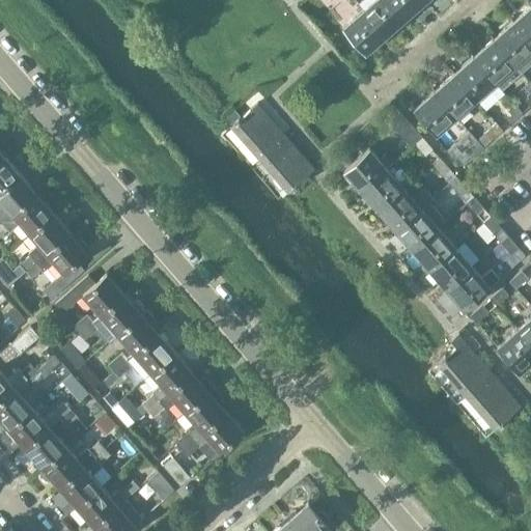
[(389,0),(374,0),(363,10),(386,36),(406,19),(389,0)]
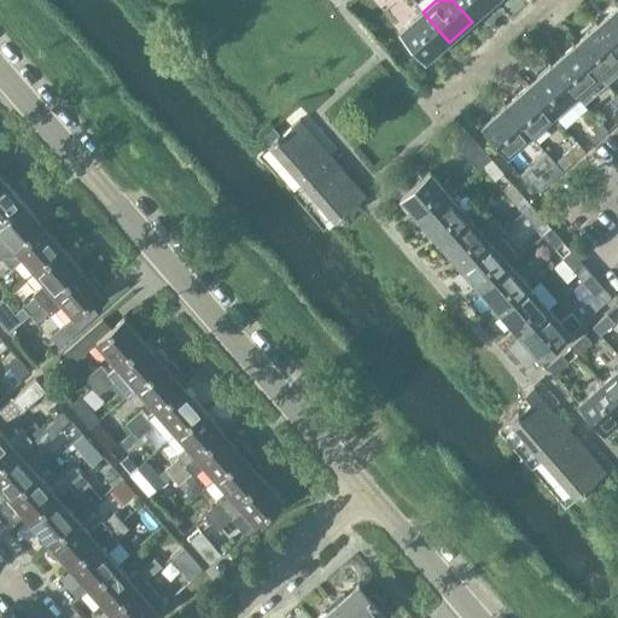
[(493,0),(453,0),(472,22),(495,1),(493,0)]
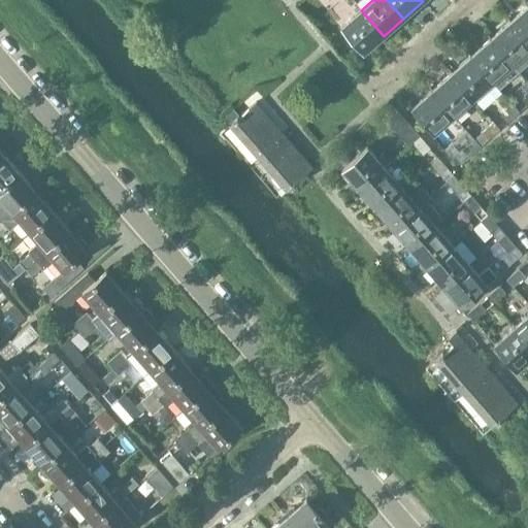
[(527,6),(509,23),(527,42),(527,6)]
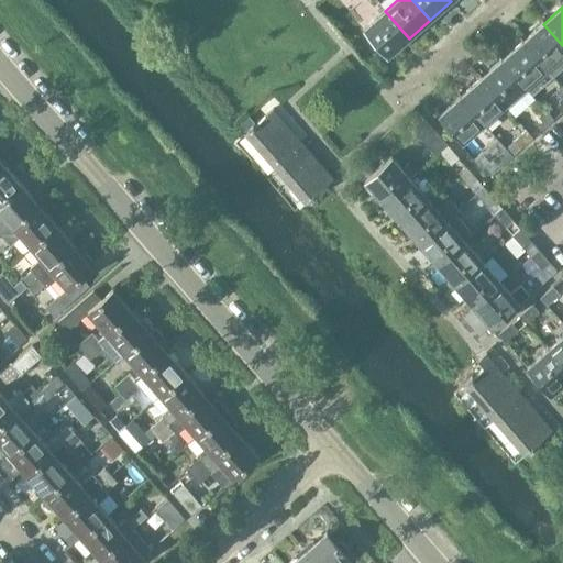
[(409,39),(385,11),(364,30),(388,57),(409,39)]
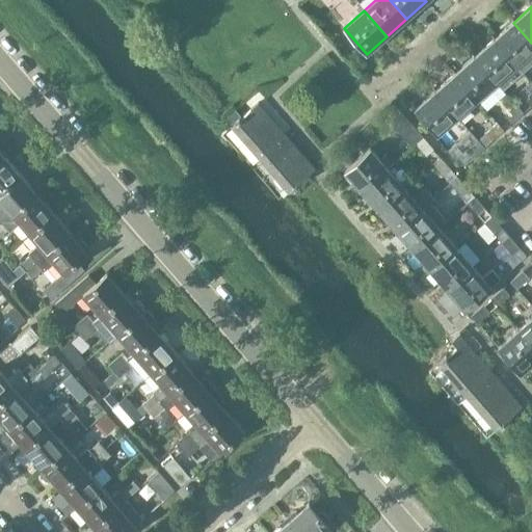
[(494,41),(516,65),(524,74),(531,65),(531,43),(513,23),(494,41)]
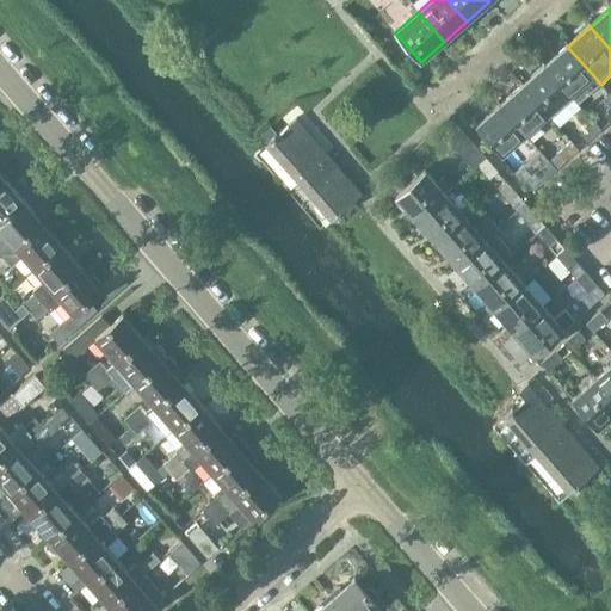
[(567,47),(545,66),(572,94),(593,75),(567,47)]
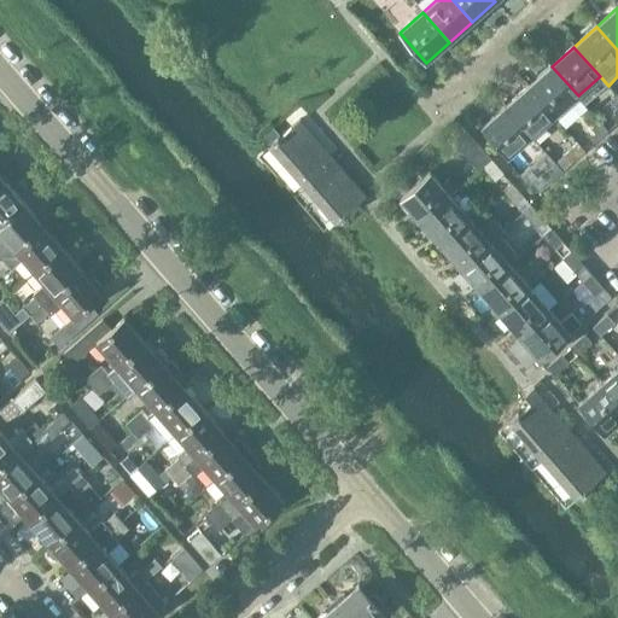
[(552,66),(529,86),(555,116),(578,95),(552,66)]
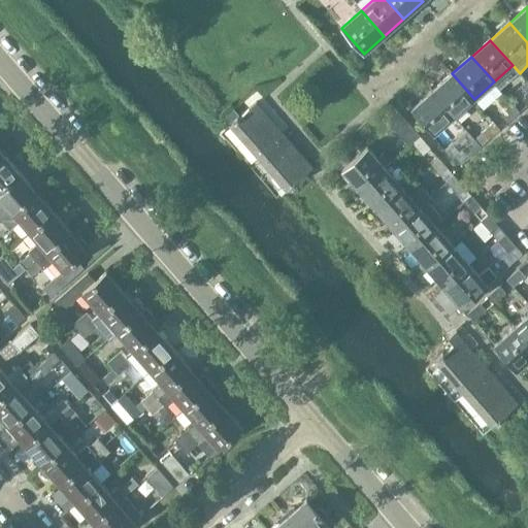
[(452,73),(432,91),(455,116),(474,99),(452,73)]
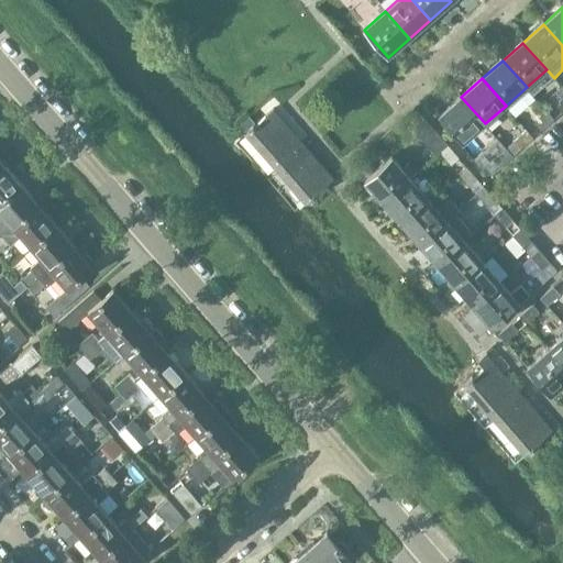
[(485,123),(461,97),(440,116),(463,143),(485,123)]
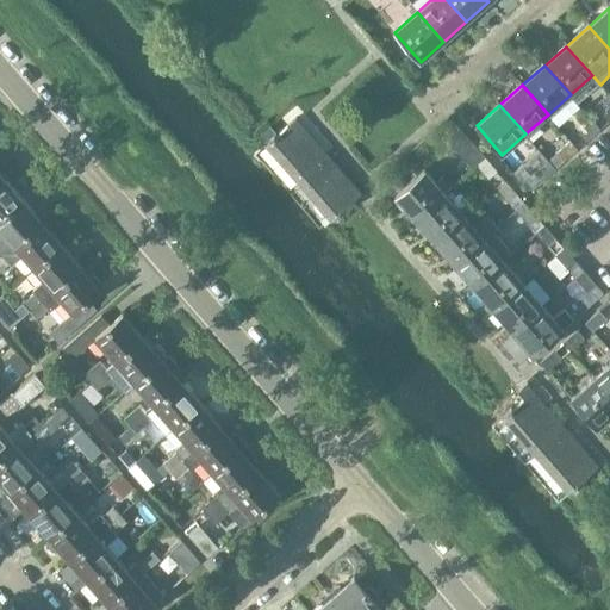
[(266,145),(299,184),(329,156),(302,125),(296,119),(288,125),(266,145)]
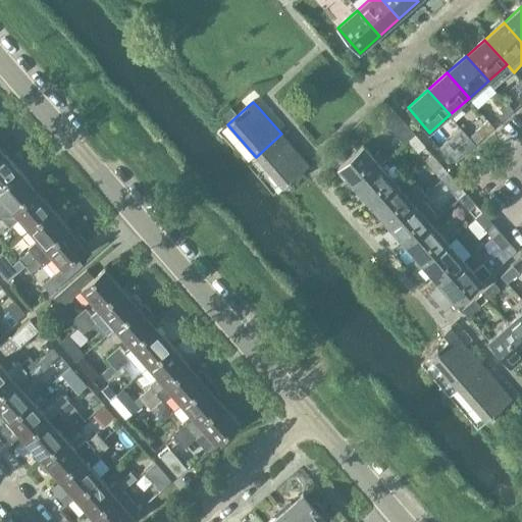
[(496,114),(503,121),(514,110),(508,103),(496,114)]
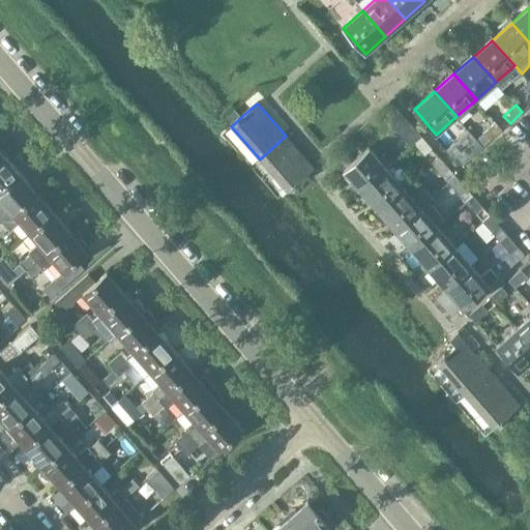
[(227,115),(224,117),(230,124),(239,115),(234,109),(229,113),(227,115)]
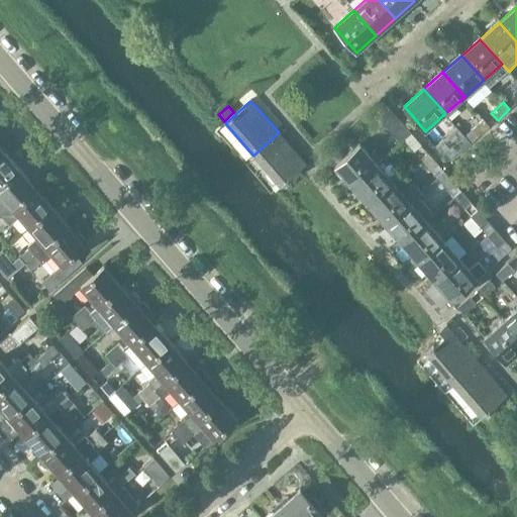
[(390,109),(380,117),(383,120),(391,130),(401,121),(394,114),(390,109)]
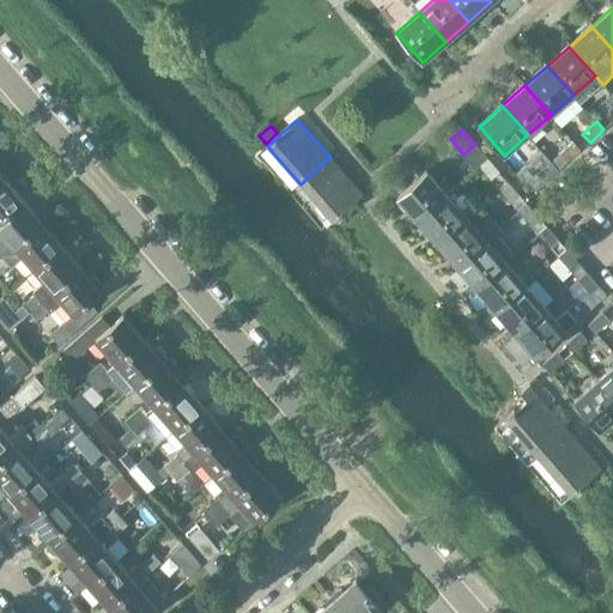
[(560,153),(568,162),(581,150),(574,141),(560,153)]
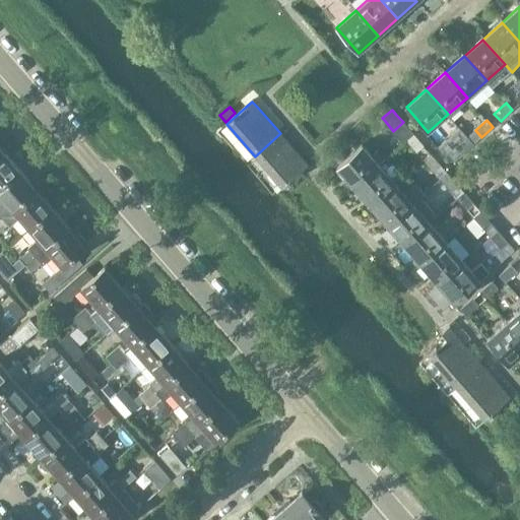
[(280,133),(255,156),(282,188),(308,166),(280,133)]
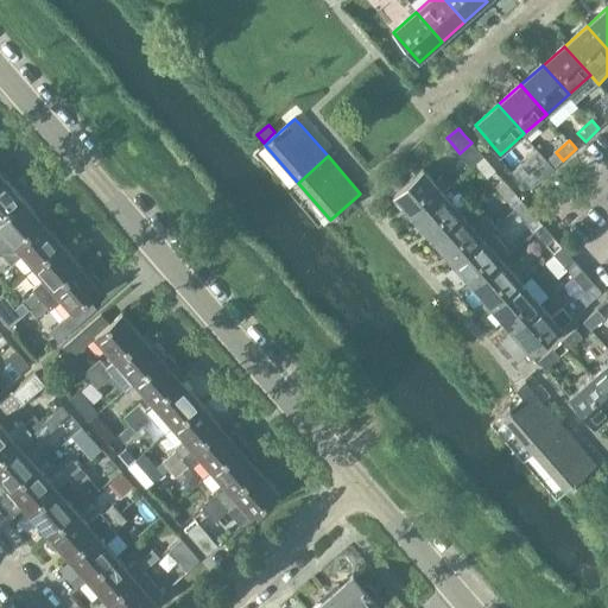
[(496,171),(483,156),(475,164),(488,178),(496,171)]
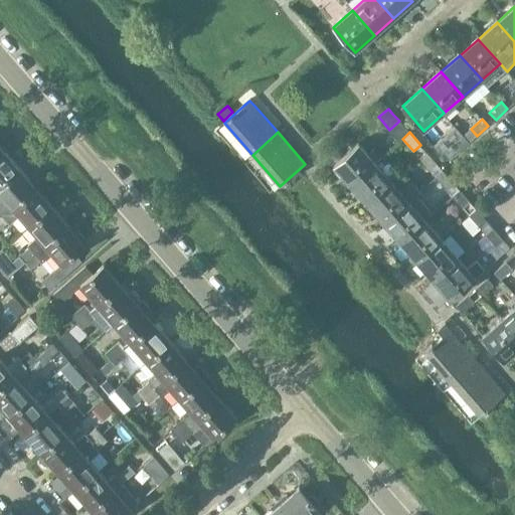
[(451,146),(458,153),(469,143),(463,136),(451,146)]
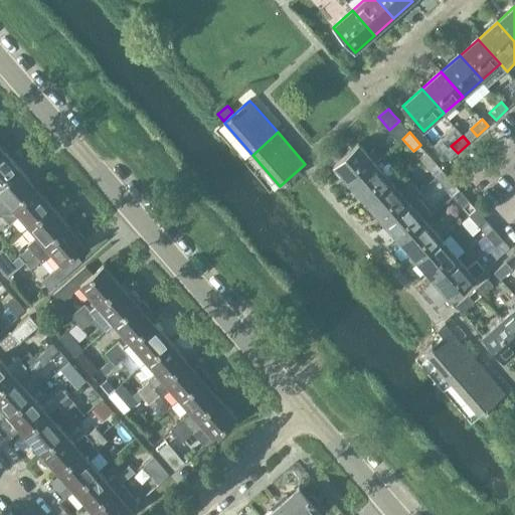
[(358,143),(334,165),(351,184),(376,163),(382,157),(374,149),(368,154),(358,143)]
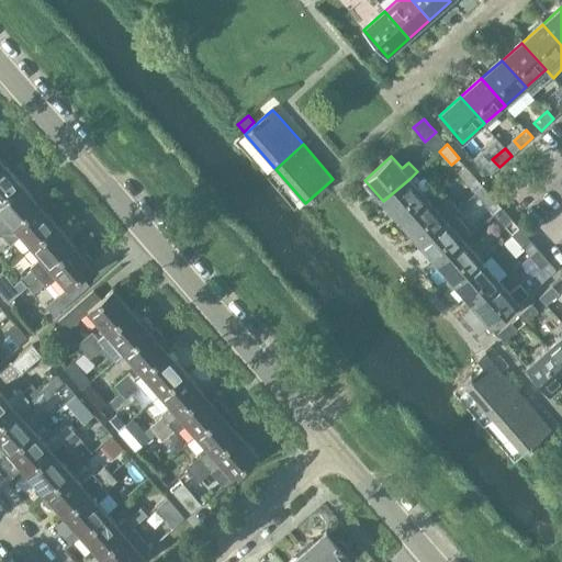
[(2,163),(0,165),(0,201),(21,183),(9,169),(2,163)]
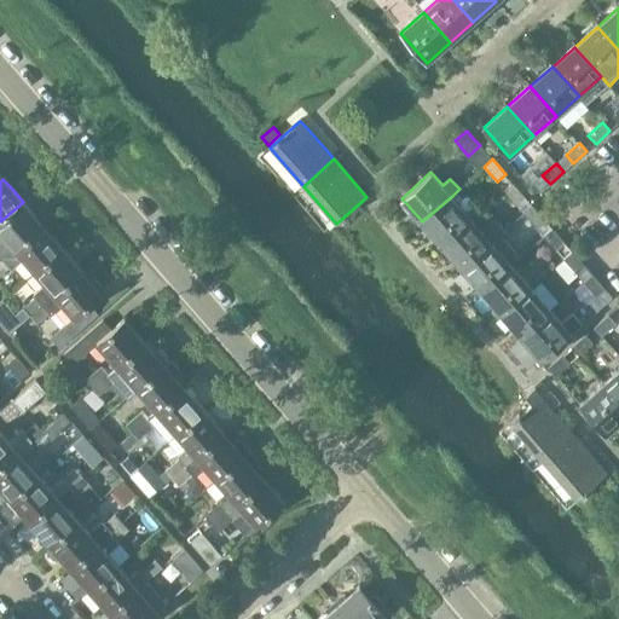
[(526,197),(513,181),(503,190),(516,204),(526,197)]
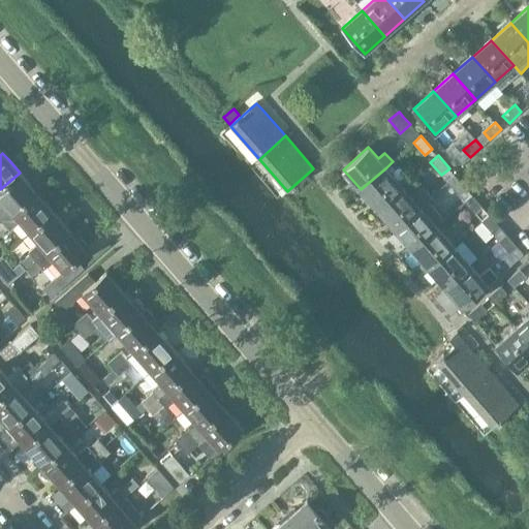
[(361,189),(378,209),(403,187),(386,167),(361,189)]
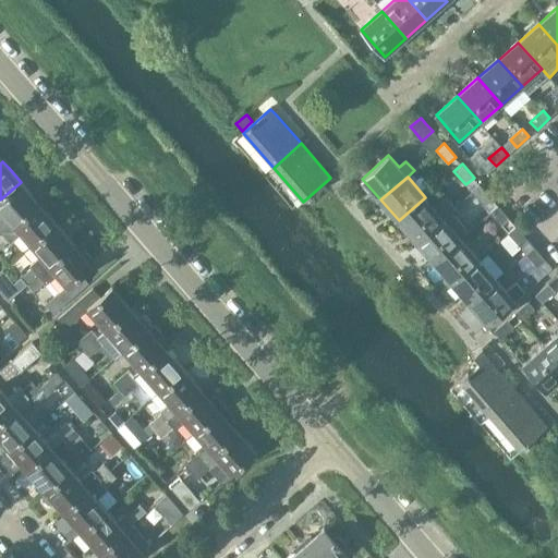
[(0,237),(39,203),(21,182),(0,199),(0,237)]
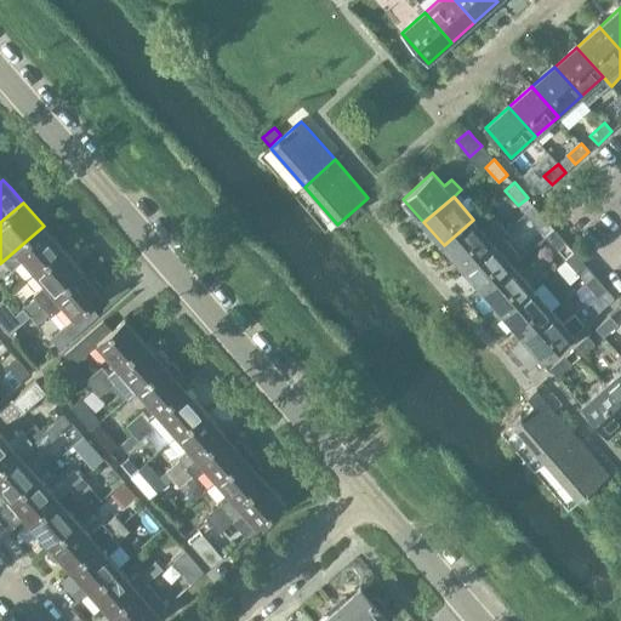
[(547,221),(535,206),(525,214),(539,229),(547,221)]
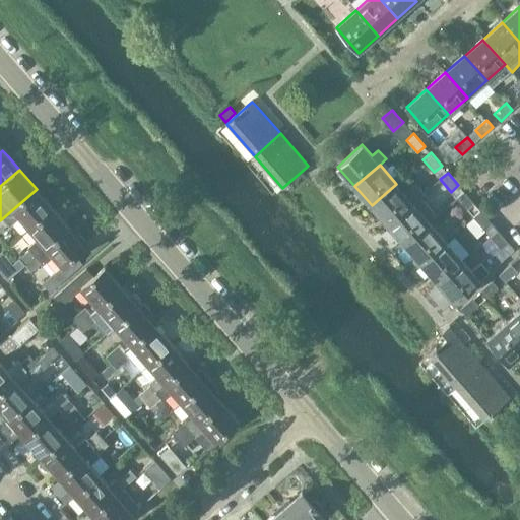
[(282,188),(278,183),(273,188),(277,192),(282,188)]
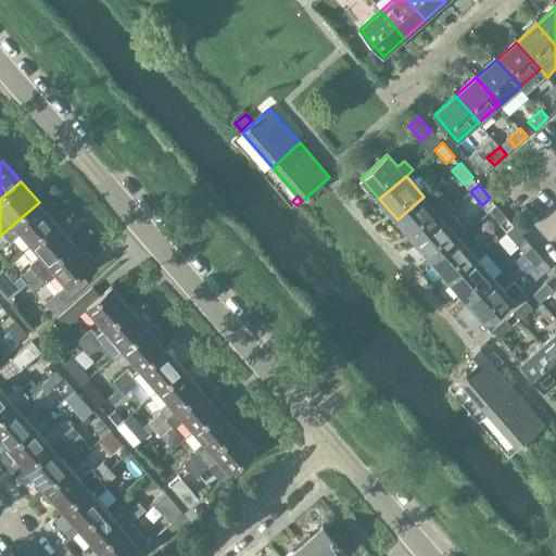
[(397,219),(415,240),(442,216),(442,217),(449,212),(454,207),(444,197),(432,206),(424,197),(397,219)]
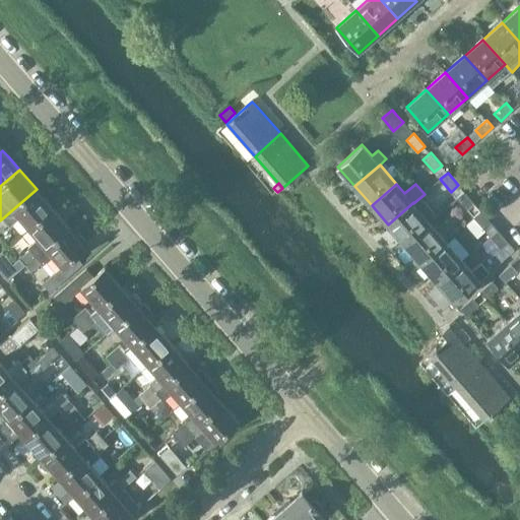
[(20,218),(29,229),(53,208),(37,189),(0,220),(0,233),(8,225),(10,228),(20,218)]
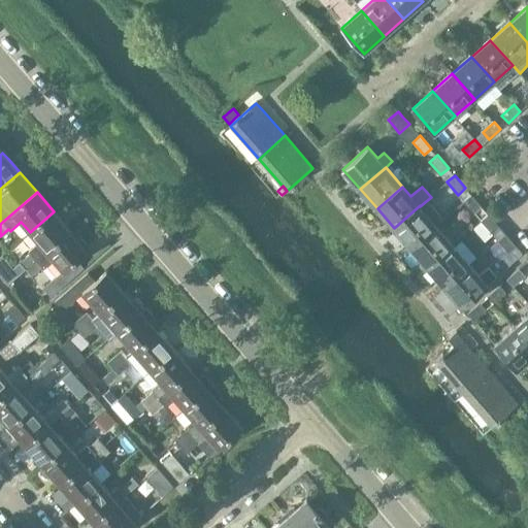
[(483,207),(471,195),(464,201),(475,215),(483,207)]
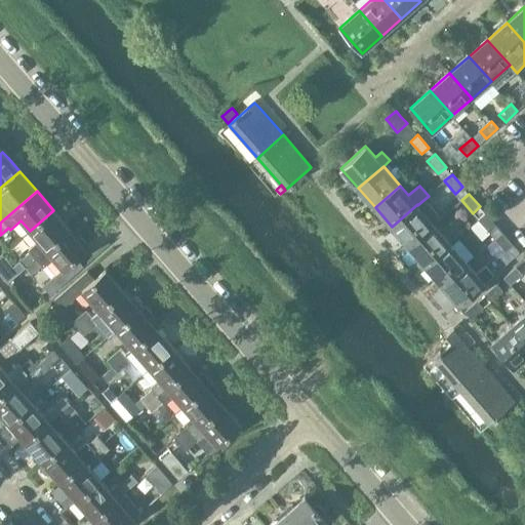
[(409,246),(434,224),(440,218),(423,200),(417,205),(417,204),(392,227),(409,246)]
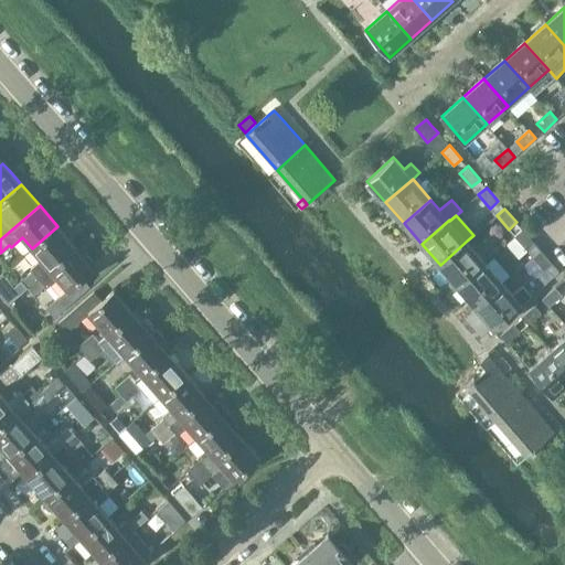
[(21,281),(28,289),(76,246),(57,226),(32,248),(42,259),(31,269),(32,272),(21,281)]
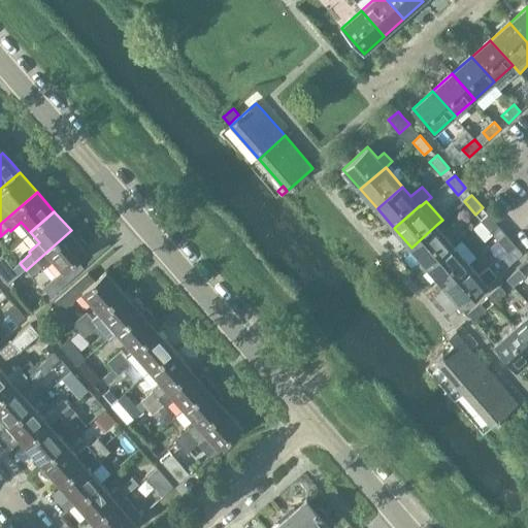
[(500,227),(489,215),(481,221),(492,234),(500,227)]
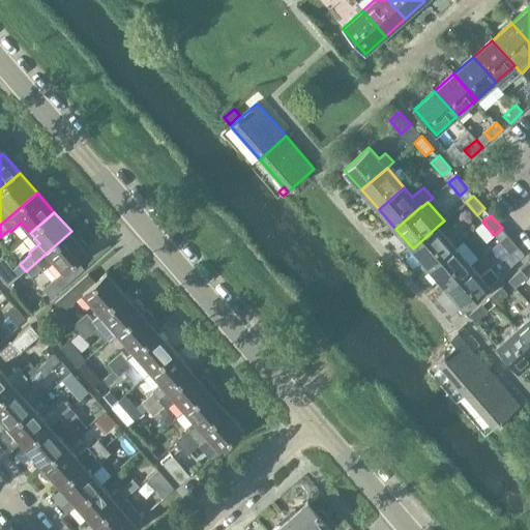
[(413,248),(430,267),(455,245),(438,226),(413,248)]
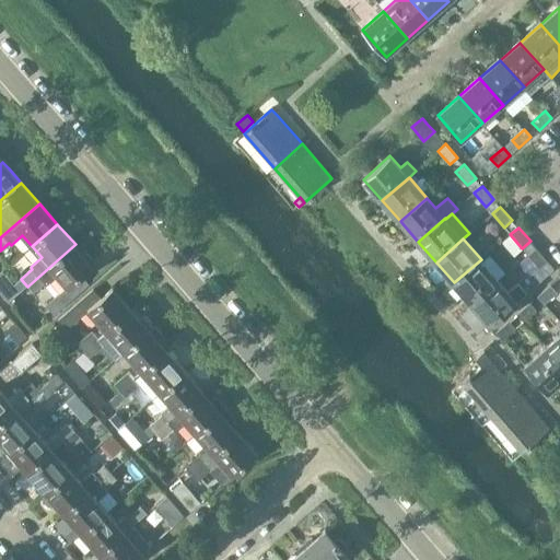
[(76,244),(27,287),(33,293),(45,283),(46,286),(57,276),(67,287),(45,306),(53,316),(89,283),(81,276),(93,265),(93,264),(94,263),(94,259),(86,252),(84,252),(83,253),(76,244)]
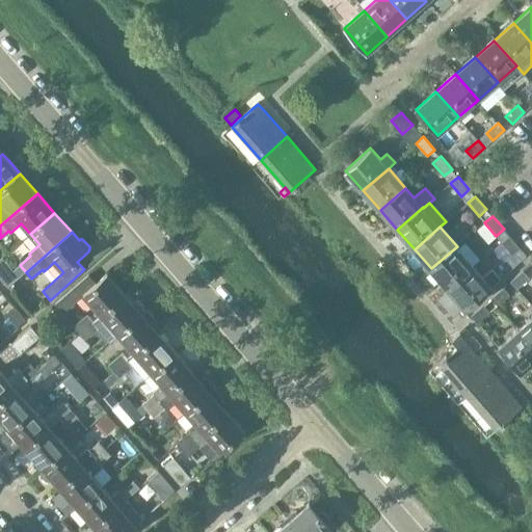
[(521,248),(509,235),(502,242),(513,255),(521,248)]
